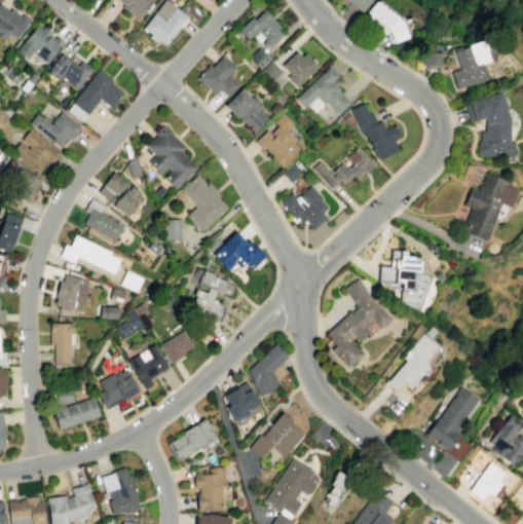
[(155,0),(139,22),(125,10),(127,8),(116,0),(155,0)]
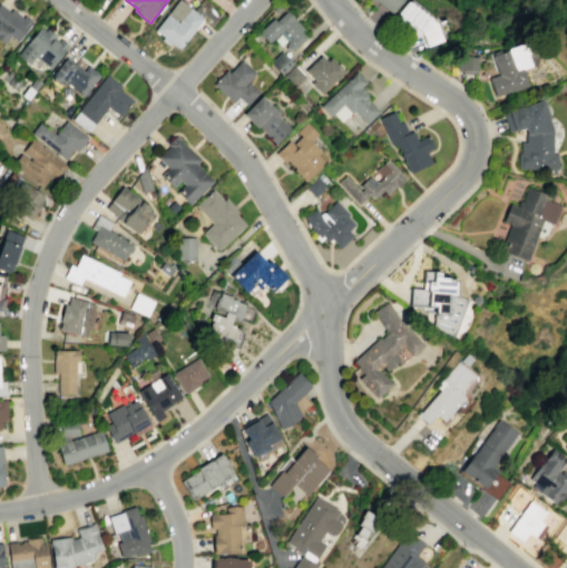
[(372,0),(408,0),(393,17),(372,0)]
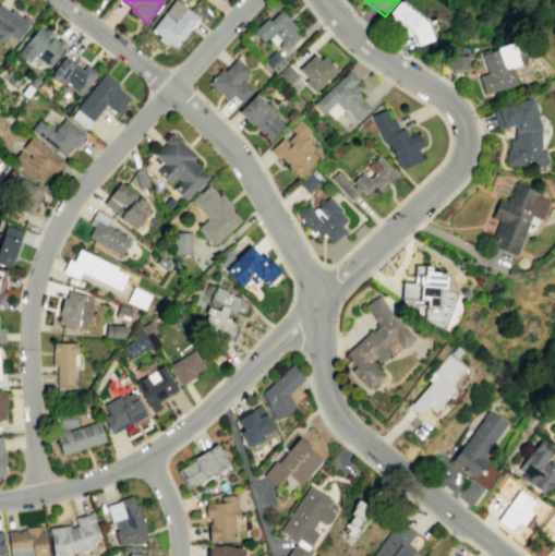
[(26,17),(28,14),(35,20),(31,25),(19,39),(12,34),(7,41),(0,36),(0,5),(2,3),(12,11),(14,8),(26,17)]
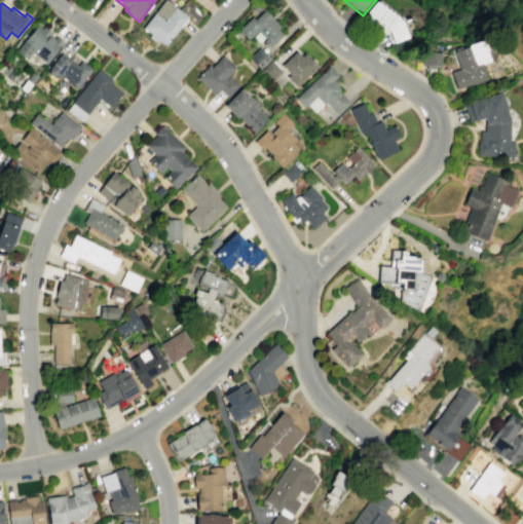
[(377,8),(403,26),(410,42),(397,48),(390,35),(369,20),(377,8)]
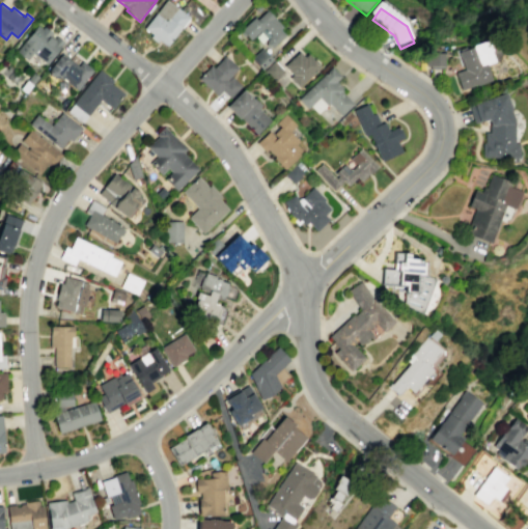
[(260,19),(270,9),(285,26),(283,28),(288,33),(274,48),(268,43),(272,38),(264,30),(253,39),(245,30),(258,17),(260,19)]
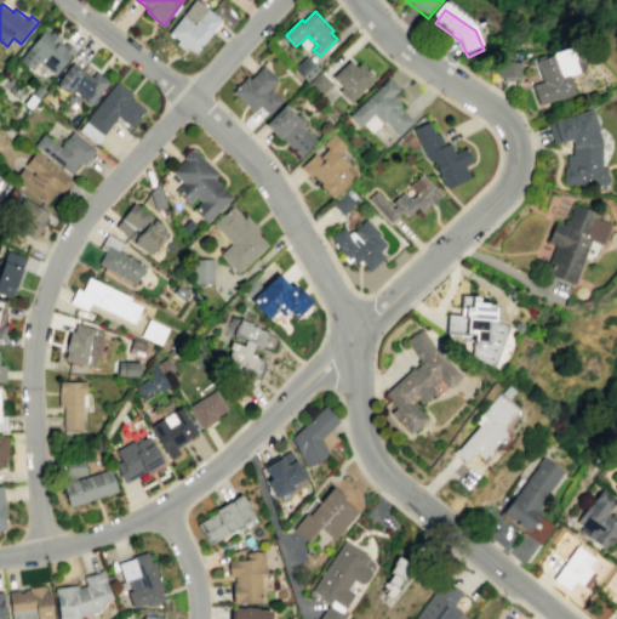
[(172,38),(186,20),(199,29),(212,13),(226,23),(198,58),(172,38)]
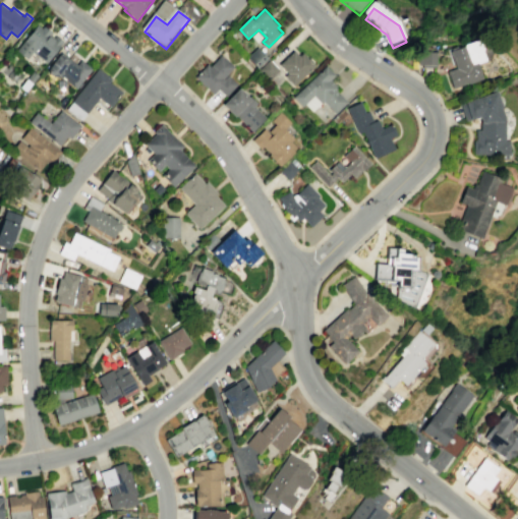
[(57,38),(59,36),(65,41),(63,44),(48,62),(35,52),(30,58),(19,50),(40,24),(45,29),(47,26),(55,33),(53,35),(57,38)]
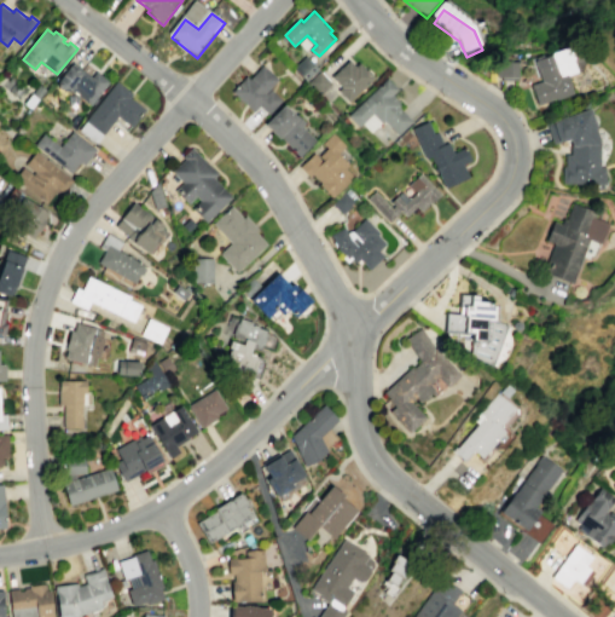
[(544,80),(535,58),(552,52),(551,48),(570,42),(580,69),(569,74),(576,93),(540,105),(533,85),(544,80)]
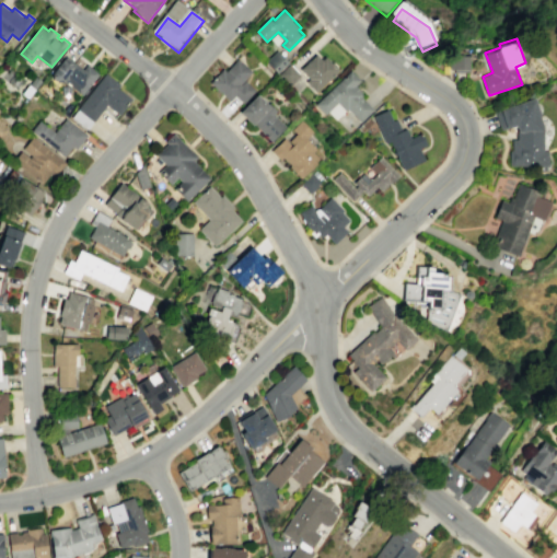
[(279,72),(269,61),(280,51),(290,61),(279,72)]
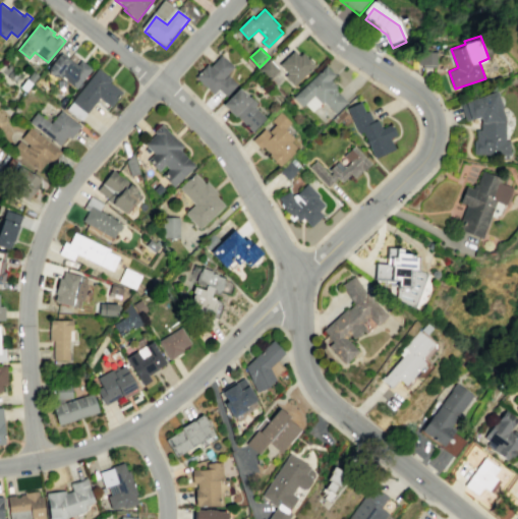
[(302,55),(305,52),(318,64),(297,84),(287,75),(290,72),(288,69),(283,64),(297,50),(302,55)]
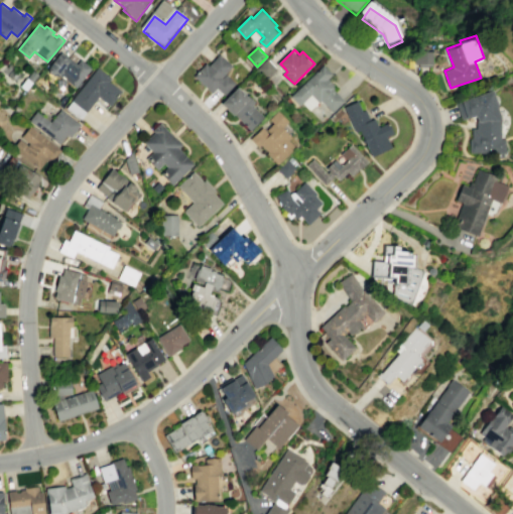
[(79,63),(83,59),(94,68),(78,87),(60,73),(58,75),(50,68),(63,51),(79,63)]
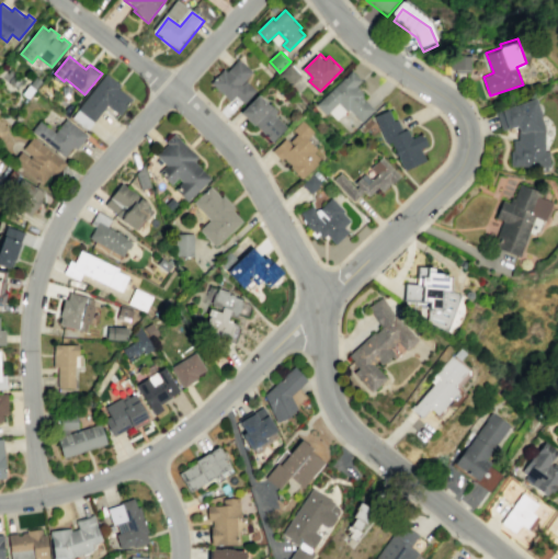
[(213,82),(226,68),(228,71),(241,58),(255,71),(247,80),(258,91),(247,103),(239,95),(234,101),(213,82)]
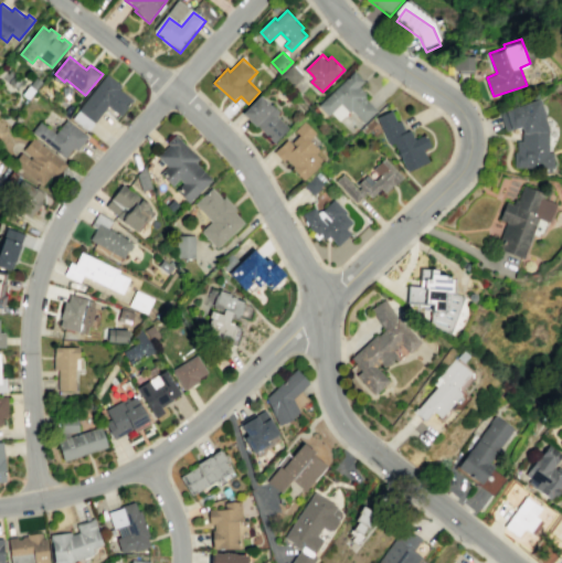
[(456,75),(455,60),(476,60),(476,74),(456,75)]
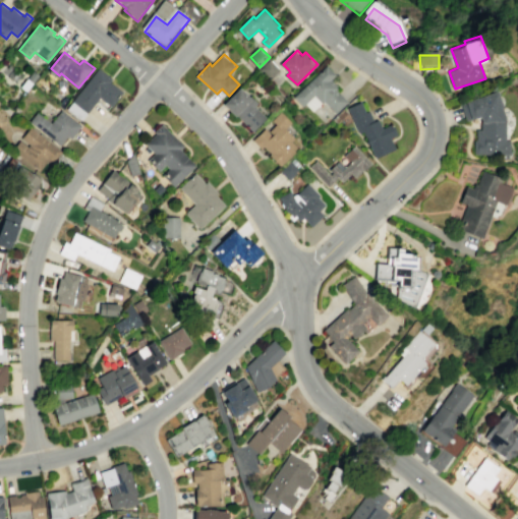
[(262,70),(272,60),(282,70),(272,80),(262,70)]
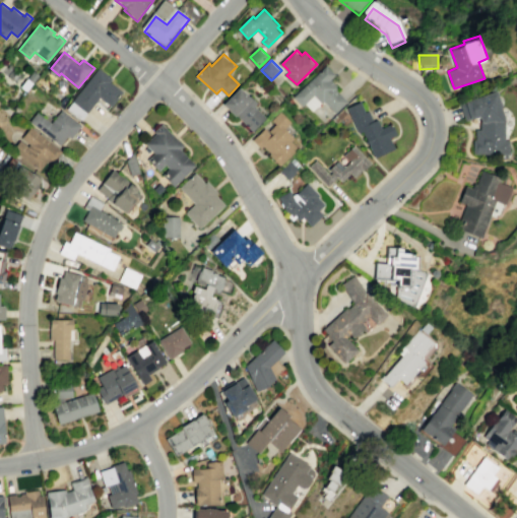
[(332,78),(340,86),(337,88),(349,101),(337,113),(325,101),(323,104),(315,95),(305,106),(296,96),(328,65),(337,74),(332,78)]
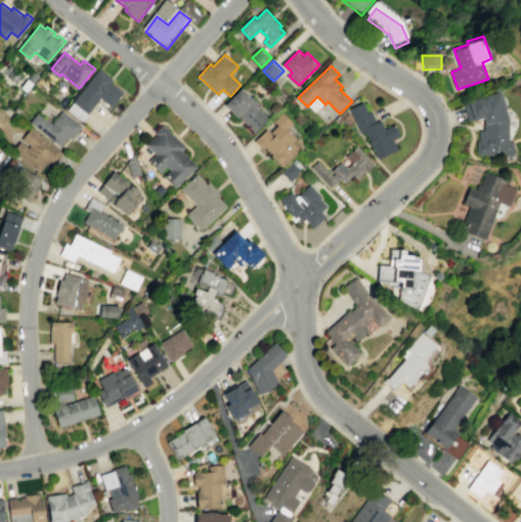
[(70,111),(101,69),(116,79),(113,82),(126,92),(115,107),(102,98),(84,122),(70,111)]
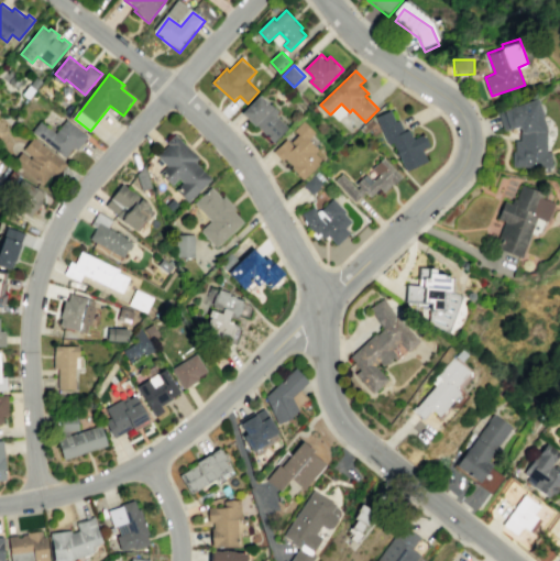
[(25,95),(39,77),(45,83),(31,99),(25,95)]
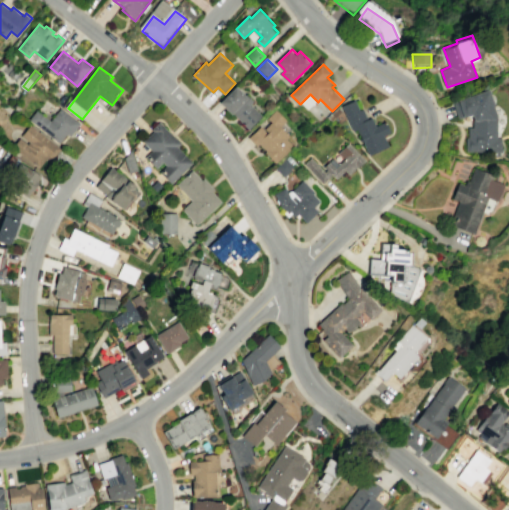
[(221,101),(238,84),(250,96),(255,102),(253,104),(264,116),(251,128),(235,111),(233,113),(221,101)]
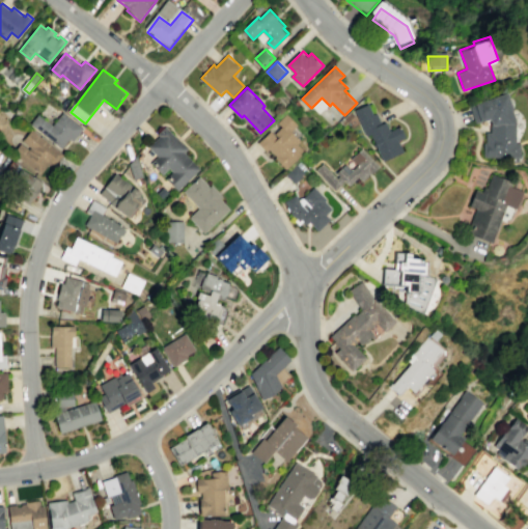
[(518,122),(518,143),(522,143),(522,157),(485,157),(485,143),(487,143),(488,133),(493,133),(493,122),(492,118),(477,123),(471,106),(477,104),(476,102),(508,90),(515,108),(512,109),(518,122)]
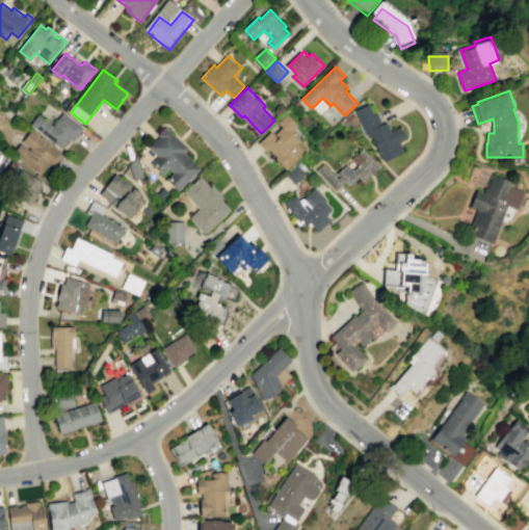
[(385,162),(377,144),(378,144),(374,135),(369,137),(358,110),(371,104),(376,115),(379,113),(385,124),(389,123),(393,131),(403,127),(408,137),(402,140),(407,152),(385,162)]
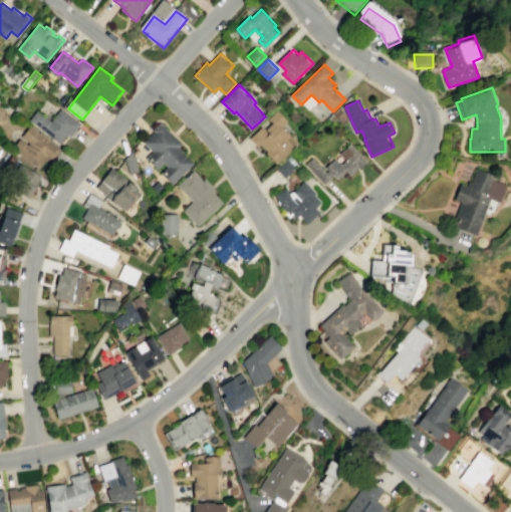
[(52,121),(63,108),(79,122),(82,124),(72,137),(69,134),(68,135),(61,145),(31,120),(39,110),(52,121)]
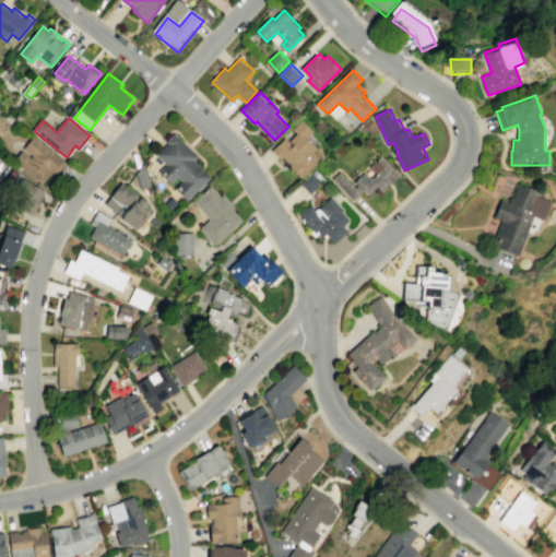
[(308,138),(317,146),(319,149),(316,152),(322,158),(303,178),(292,166),(293,165),(285,156),(282,160),(274,152),(287,139),(294,145),(295,144),(293,141),(299,133),(295,129),(304,120),(316,131),(308,138)]
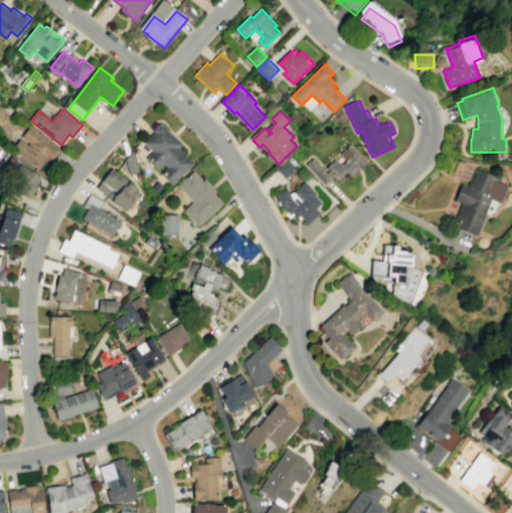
[(148,159),(155,152),(147,143),(157,133),(155,130),(162,123),(184,145),(180,148),(195,164),(181,178),(174,185),(163,173),(169,166),(166,163),(159,170),(148,159)]
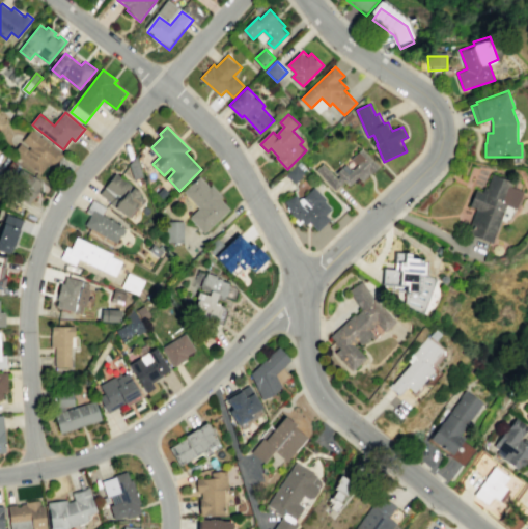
[(61,151),(65,155),(56,167),(52,163),(43,174),(16,154),(23,144),(31,150),(33,147),(25,140),(33,130),(61,151)]
